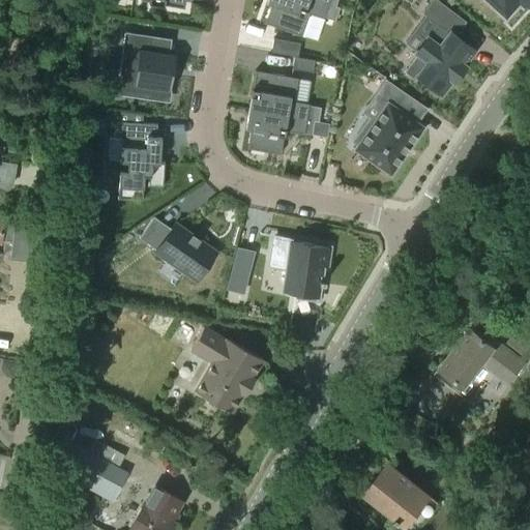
[(270,5),(264,23),(301,35),(308,13),(322,19),(323,17),(334,21),(339,7),(335,6),(317,0),(266,0),(265,3),(270,5)]
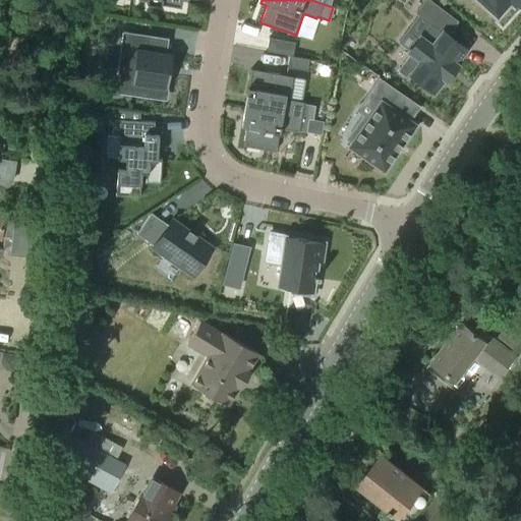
[(409,53),(396,70),(407,78),(409,75),(432,93),(444,78),(446,80),(449,75),(450,74),(452,70),(453,71),(454,70),(453,70),(457,65),(455,64),(465,50),(446,35),(456,21),(428,0),(424,0),(415,12),(417,14),(430,24),(421,38),(419,37),(408,51),(407,51),(409,53)]
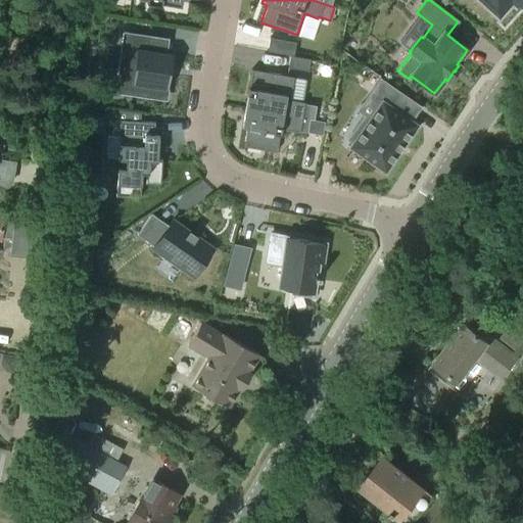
[(480,0),(497,15),(511,0),(515,5),(519,0),(480,0)]
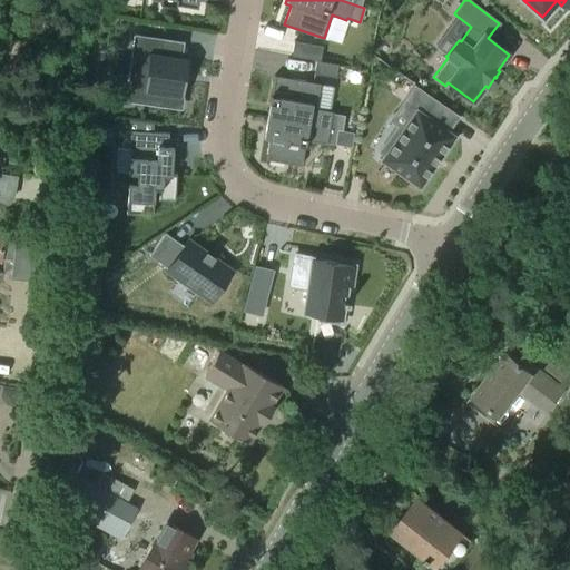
[(139,35),(131,86),(146,88),(144,102),(145,102),(146,97),(183,102),(186,80),(182,79),(183,72),(187,72),(187,71),(184,70),(186,57),(182,56),(161,53),(163,38),(164,38),(139,35)]
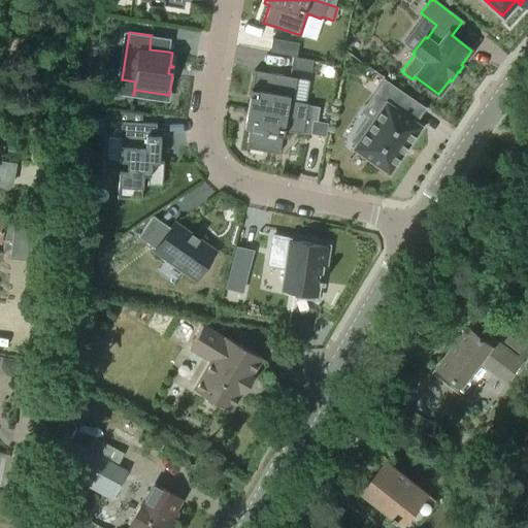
[(272,33),(269,52),(292,56),(296,57),(299,38),(272,33)]
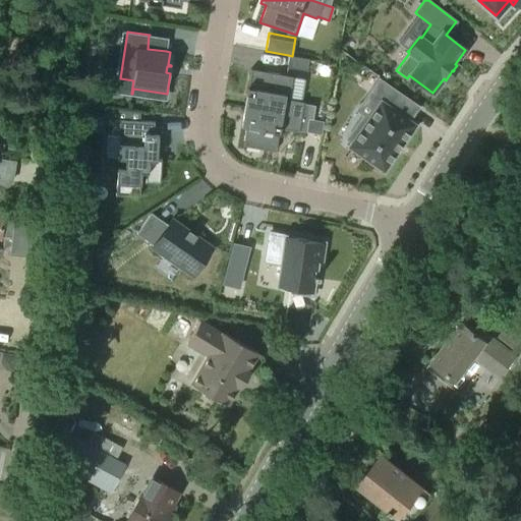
[(288,55),(286,67),(306,71),(309,59),(292,56),(288,55)]
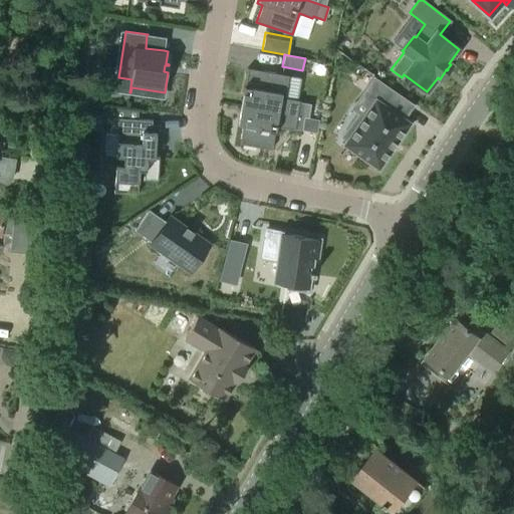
[(243,93),(240,105),(246,106),(304,116),(304,117),(308,117),(310,104),(299,102),(299,100),(285,98),(289,75),(247,68),(244,86),(243,86),(242,93),(243,93)]
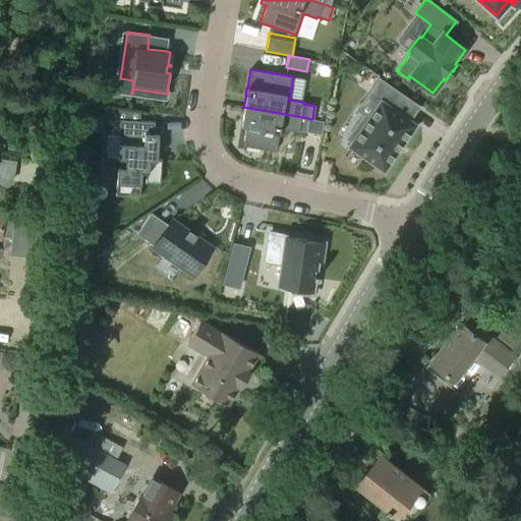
[(362,116),(345,140),(350,145),(347,149),(385,173),(416,126),(409,121),(418,108),(377,79),(367,94),(380,102),(367,119),(362,116)]
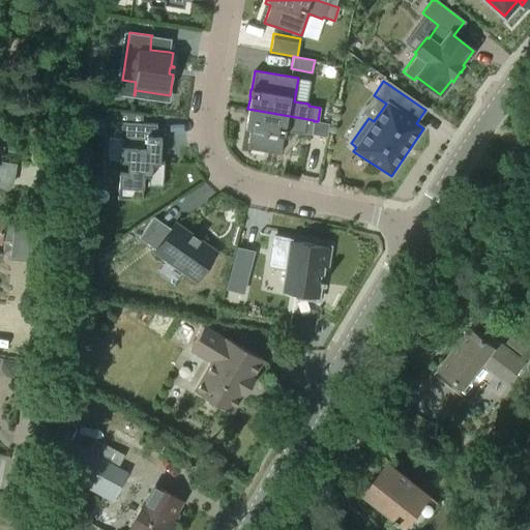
[(247,109),(244,128),(249,129),(246,148),(280,154),(284,136),(285,131),(303,135),(303,133),(312,135),(314,121),(314,120),(254,110),(247,109)]
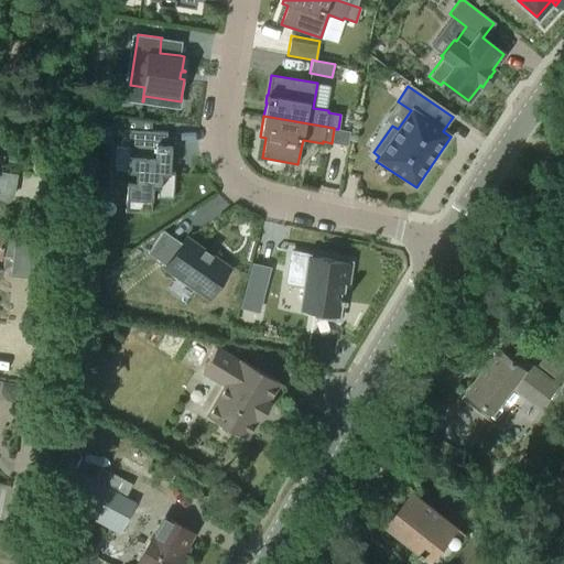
[(112,117),(111,128),(121,129),(120,145),(128,147),(126,172),(134,173),(133,184),(126,183),(125,213),(151,214),(152,187),(158,187),(156,198),(173,198),(174,172),(170,172),(171,145),(165,145),(166,132),(150,131),(151,121),(112,117)]
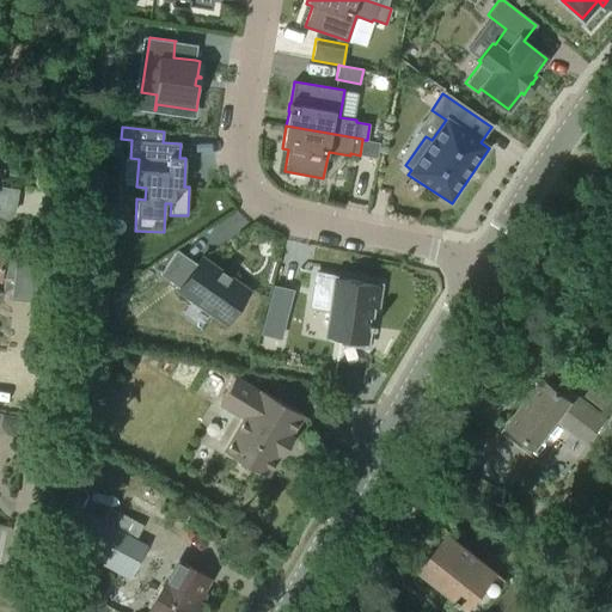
[(0,210),(7,213),(12,190),(0,188),(0,178),(1,170),(0,170),(0,210)]
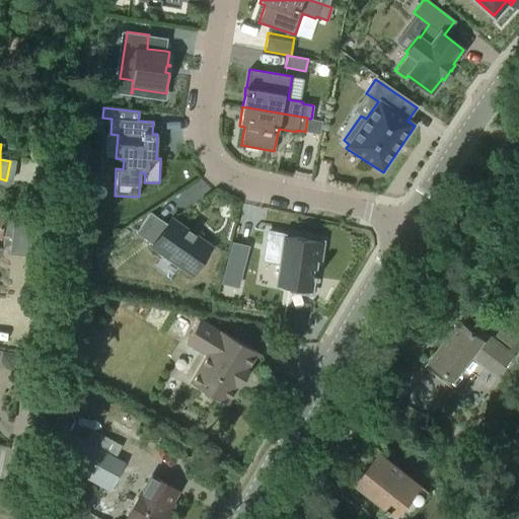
[(150,212),(136,232),(155,246),(154,248),(191,274),(211,246),(171,218),(167,224),(150,212)]
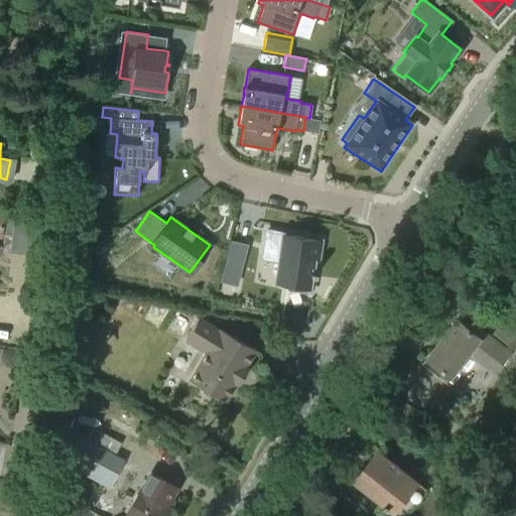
[(2,222),(3,216),(0,216),(0,233),(11,236),(9,252),(33,256),(37,226),(2,222)]
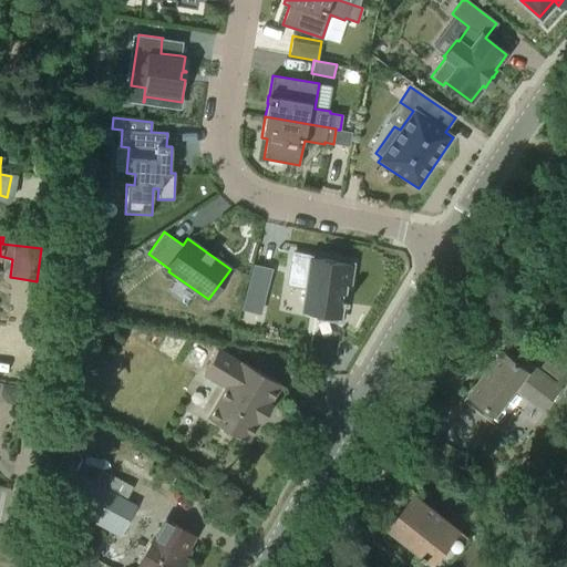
[(286,256),(281,285),(301,288),(298,309),(333,316),(339,286),(343,286),(347,266),(286,256)]
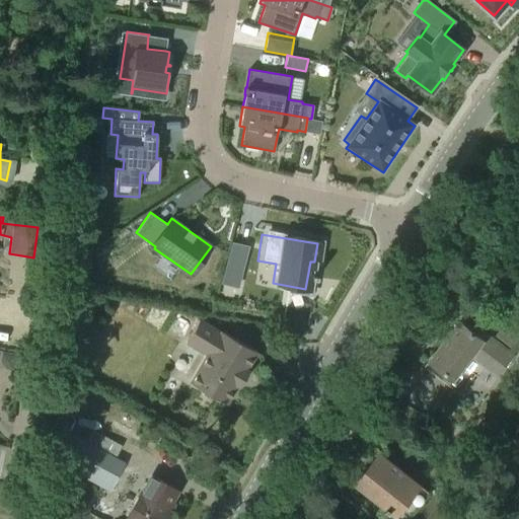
[(231,242),(221,284),(236,288),(247,246),(231,242)]
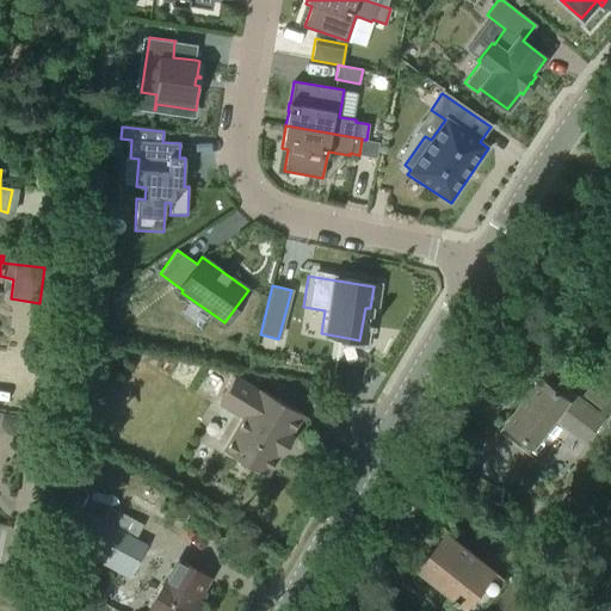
[(258,390),(233,376),(218,401),(242,415),(222,450),(264,474),(277,451),(281,455),(291,437),(288,434),(301,412),(259,388),(258,390)]
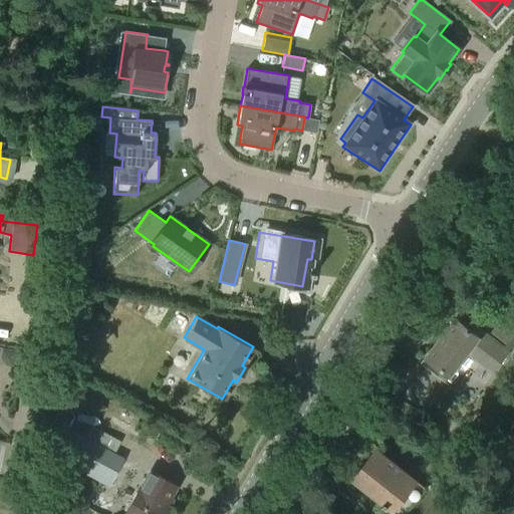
[(468,328),(455,319),(427,356),(450,373),(445,380),(456,390),(478,360),(492,370),(507,350),(471,323),(468,328)]
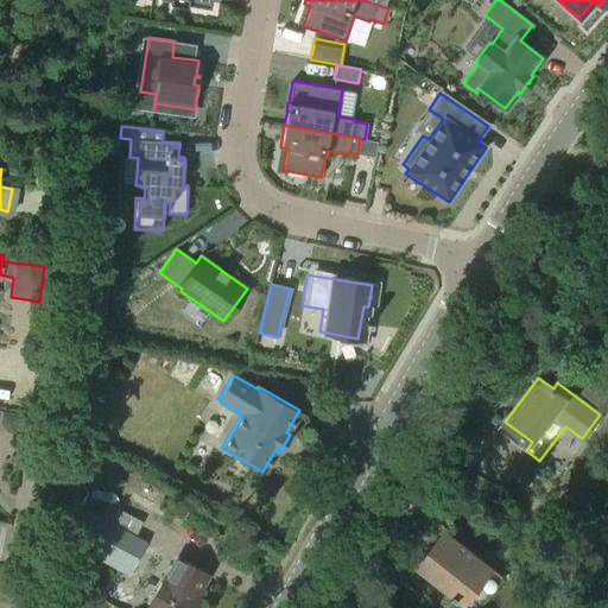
[(75,538),(73,544),(114,565),(116,561),(131,533),(100,517),(89,512),(75,538)]
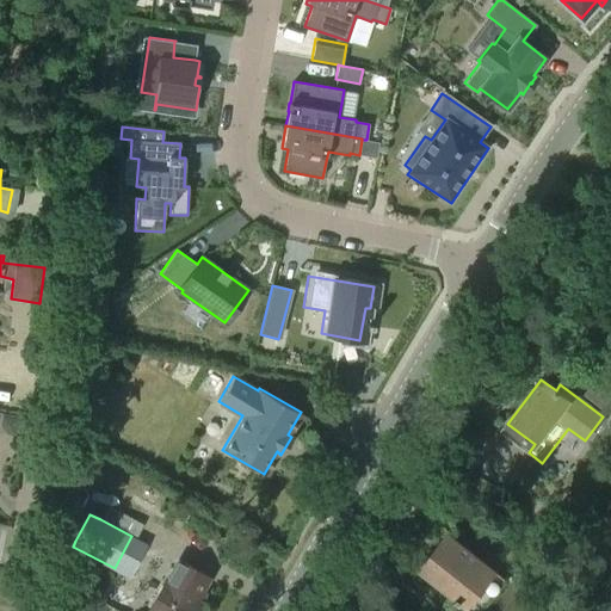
[(462,604),(491,569),(443,532),(415,567),(462,604)]
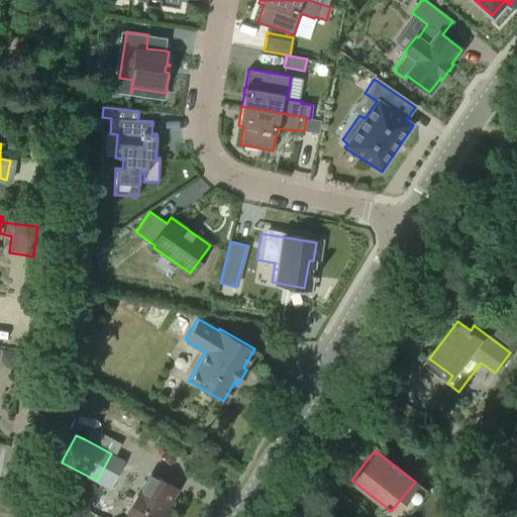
[(169,501),(177,487),(150,472),(139,491),(138,490),(122,516),(165,516),(170,508),(165,505),(168,500),(169,501)]
